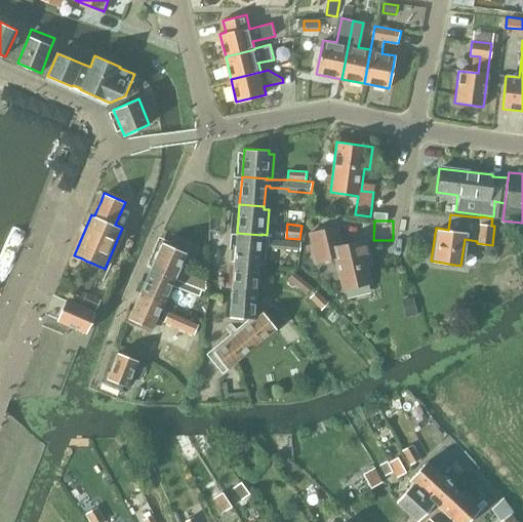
[(343,245),(337,227),(310,233),(317,262),(335,256),(344,289),(371,282),(367,265),(372,264),(366,239),(343,245)]
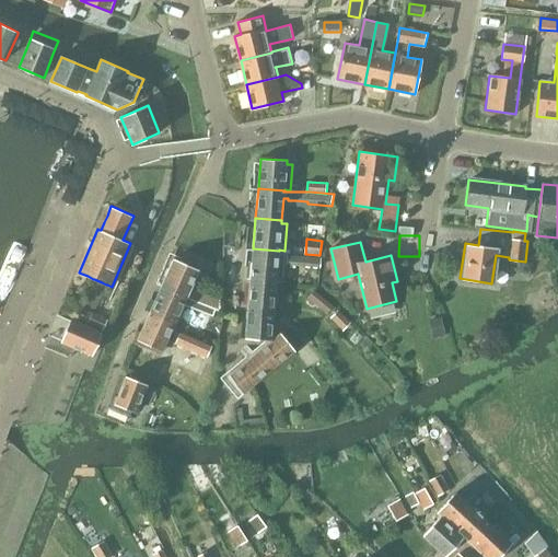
[(251,278),(277,280),(277,279),(279,280),(282,252),(279,252),(279,251),(253,248),(251,278)]
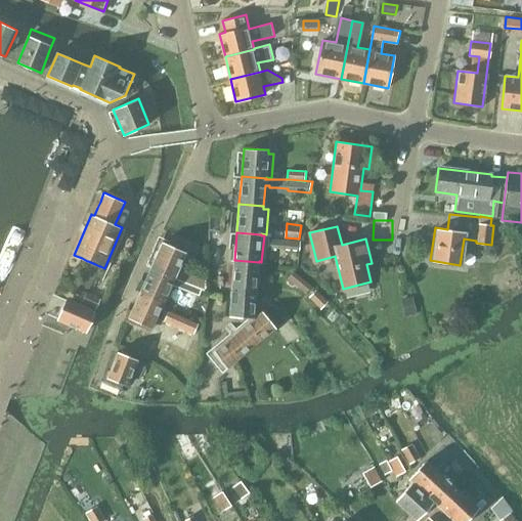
[(298,249),(298,240),(268,237),(267,247),(298,249)]
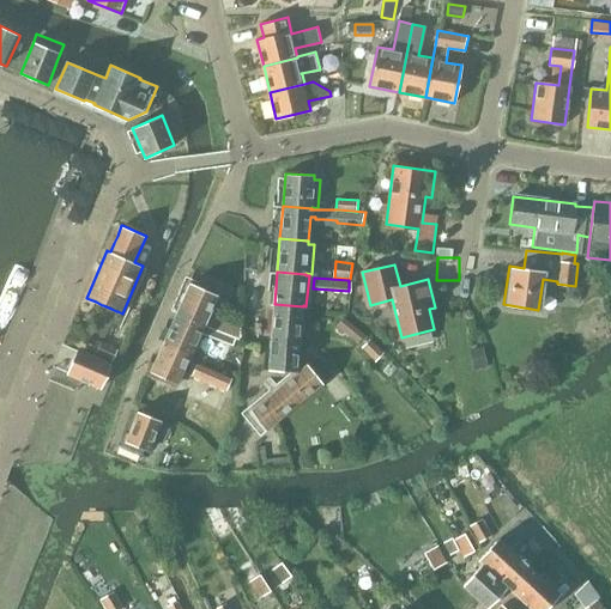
[(189,282),(177,312),(204,324),(218,332),(236,339),(237,338),(241,339),(242,327),(210,314),(217,294),(189,282)]
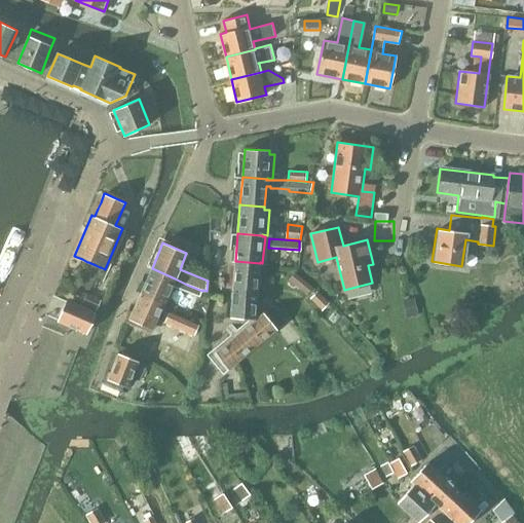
[(233,290),(258,292),(260,263),(235,261),(233,290)]
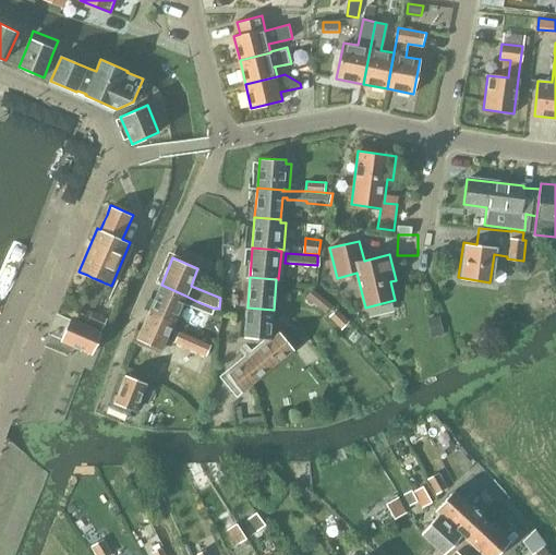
[(198,302),(185,296),(160,285),(149,312),(173,323),(182,303),(213,315),(215,309),(198,302)]
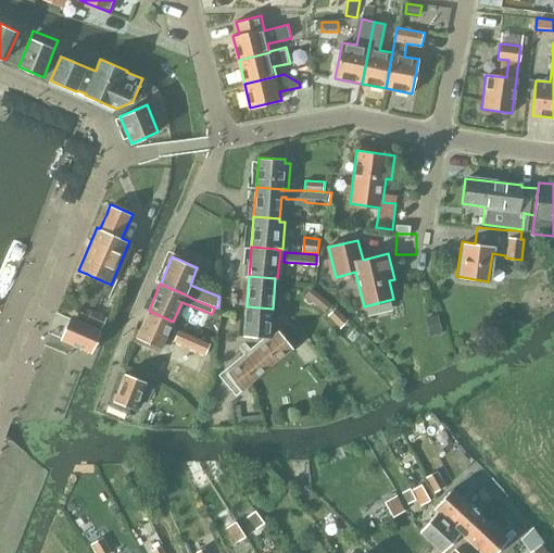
[(325,312),(331,304),(312,288),(305,296),(325,312)]
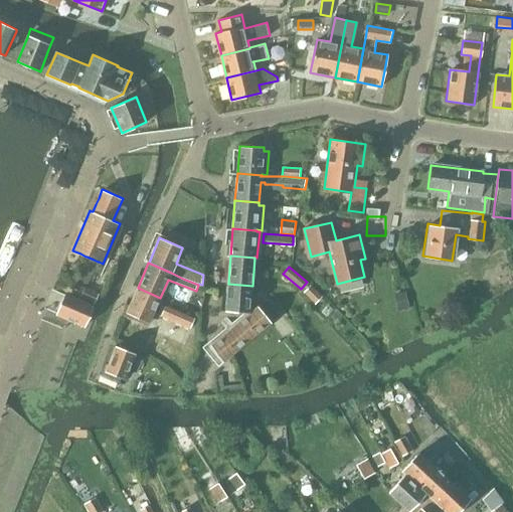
[(249,313),(252,286),(228,284),(225,311),(249,313)]
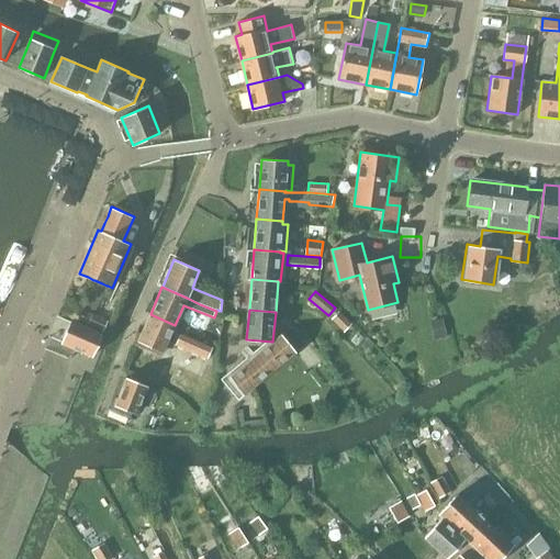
[(345,332),(353,324),(339,310),(332,319),(345,332)]
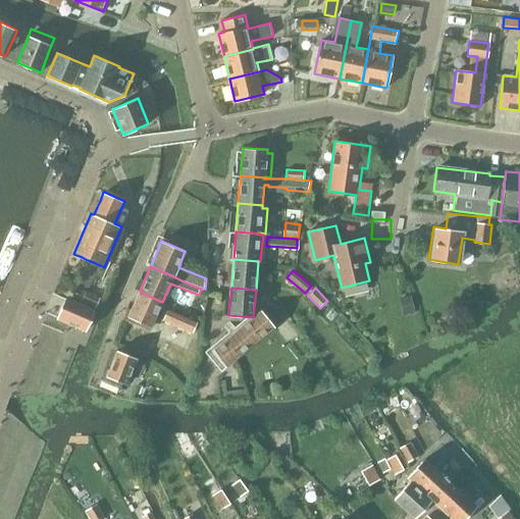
[(101,298),(87,292),(83,302),(97,308),(101,298)]
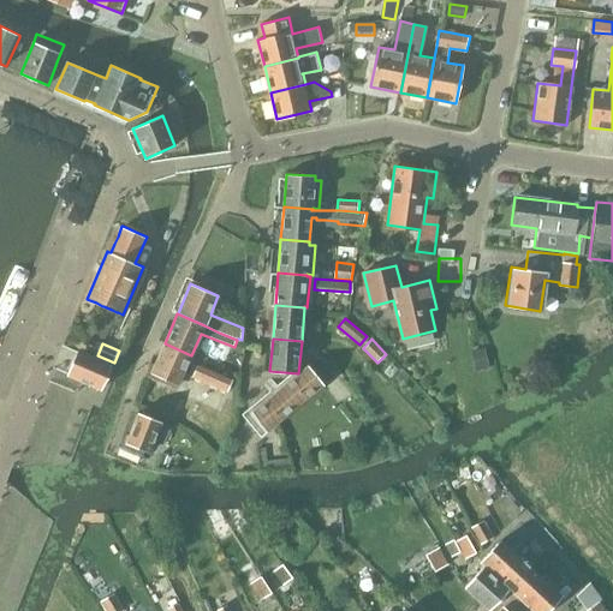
[(178,385),(191,355),(165,343),(152,373),(178,385)]
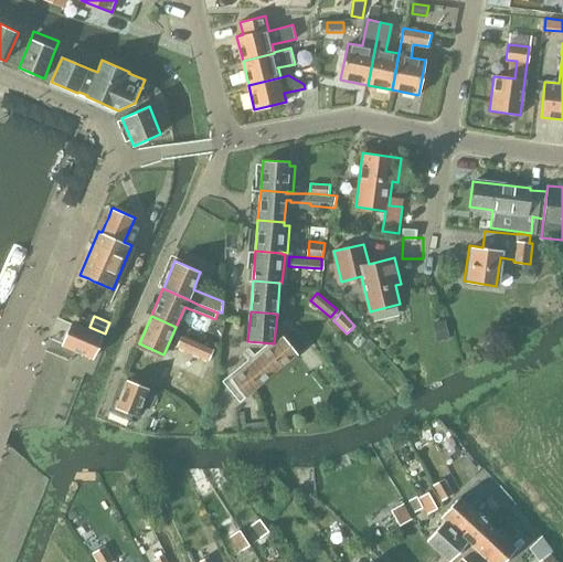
[(434,322),(436,335),(449,332),(447,320),(434,322)]
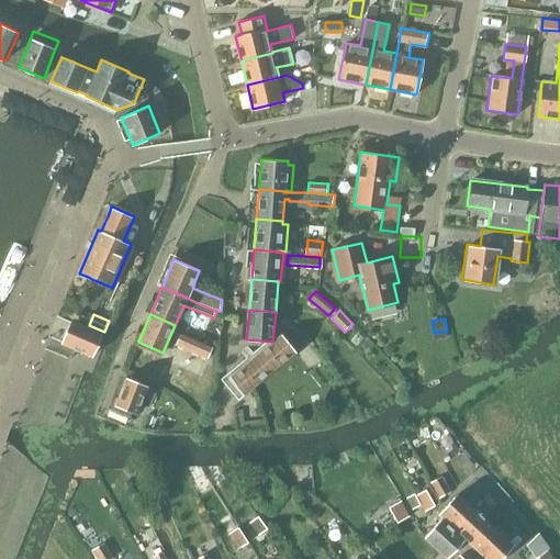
[(92,356),(102,334),(71,321),(62,343),(92,356)]
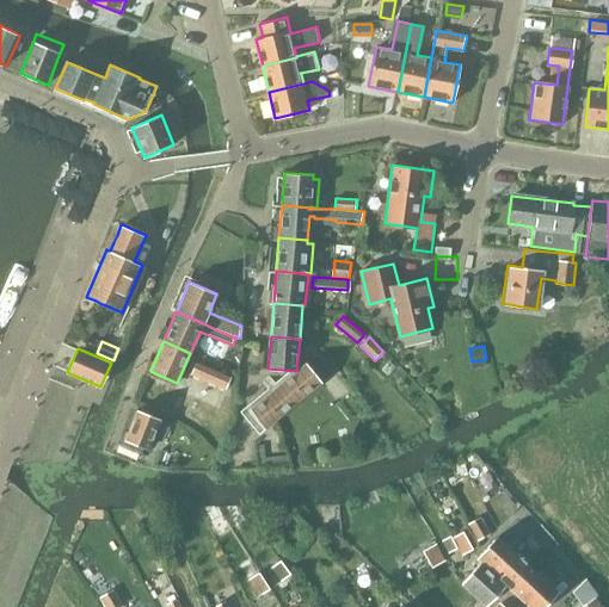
[(318,354),(309,361),(324,381),(332,373),(318,354)]
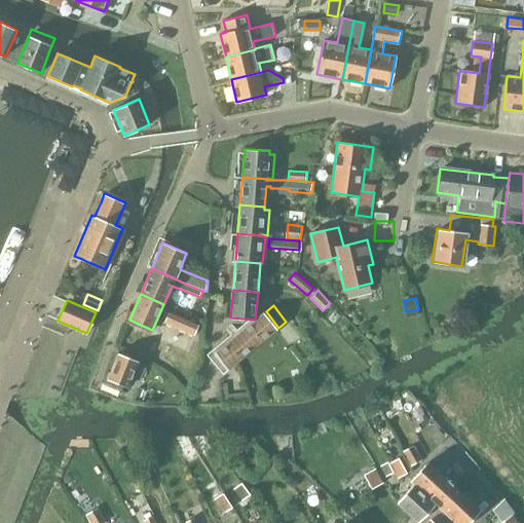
[(194,336),(199,326),(169,312),(163,323),(194,336)]
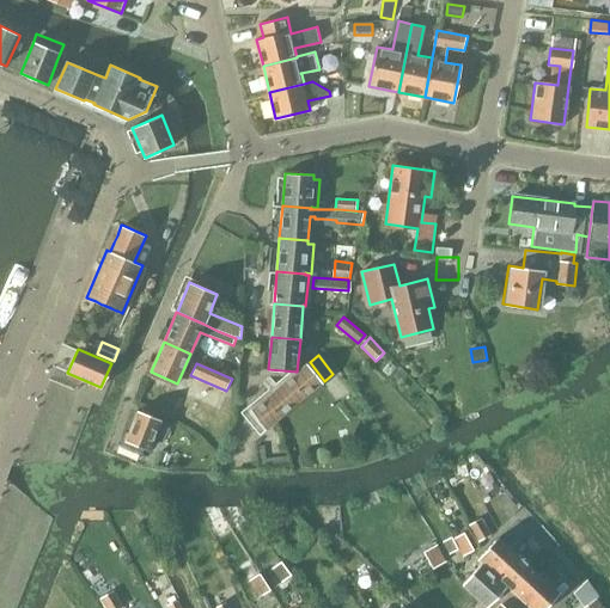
[(306,363),(297,372),(251,410),(267,430),(323,384),(306,363)]
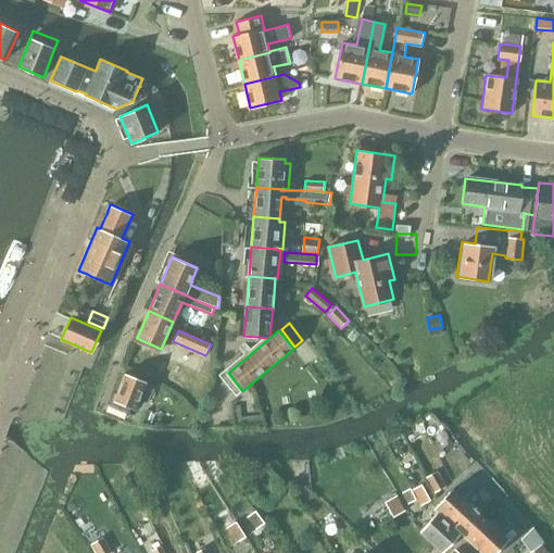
[(147,402),(153,386),(147,382),(126,374),(114,401),(136,411),(140,400),(147,402)]
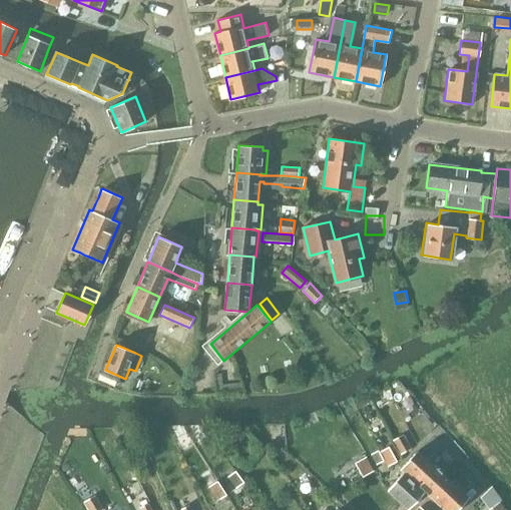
[(404,455),(413,450),(405,436),(396,441),(404,455)]
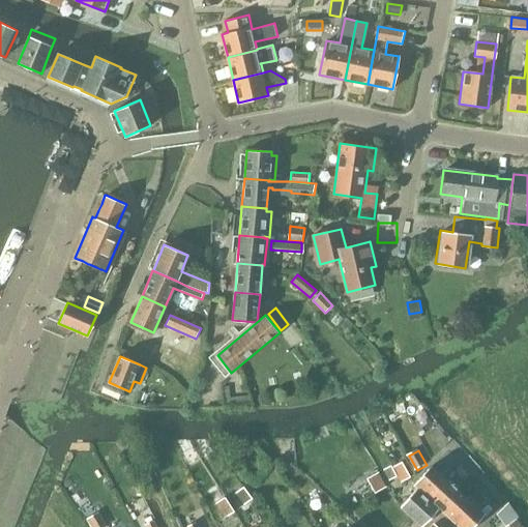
[(411,477),(403,461),(392,467),(402,482),(411,477)]
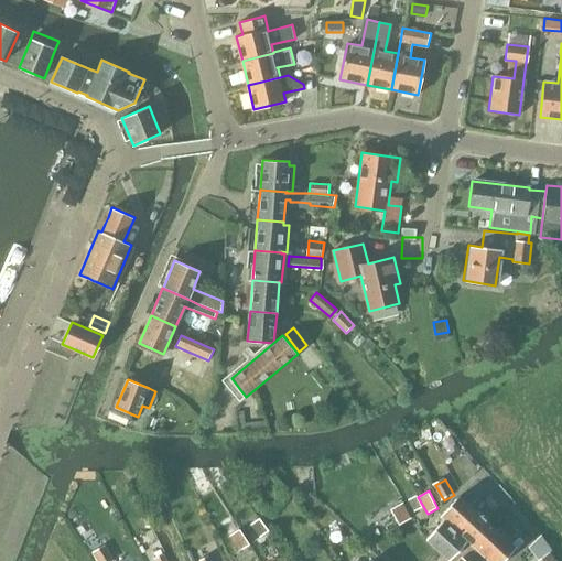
[(417,495),(408,499),(414,511),(422,507),(417,495)]
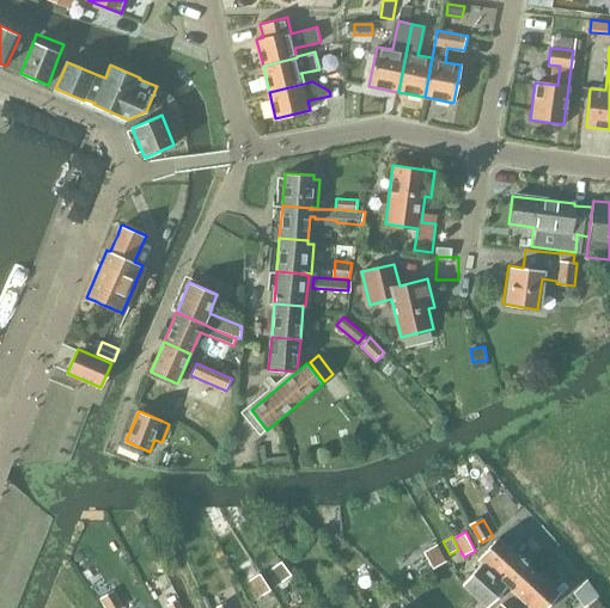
[(498,577),(518,556),(516,552),(514,553),(498,538),(479,559),(498,577)]
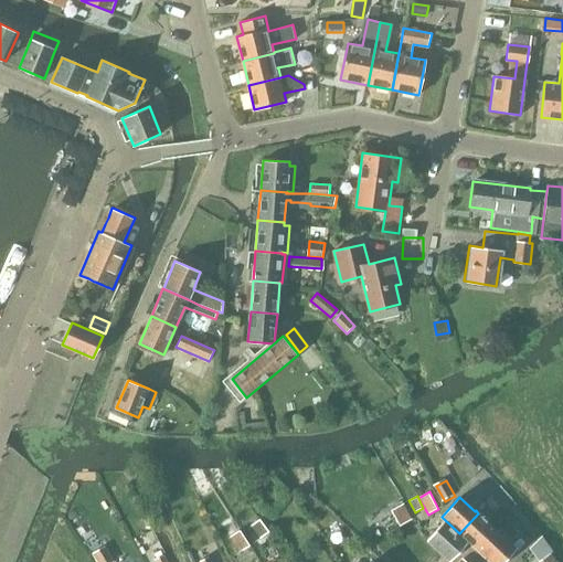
[(412,519),(404,502),(392,508),(401,526),(412,519)]
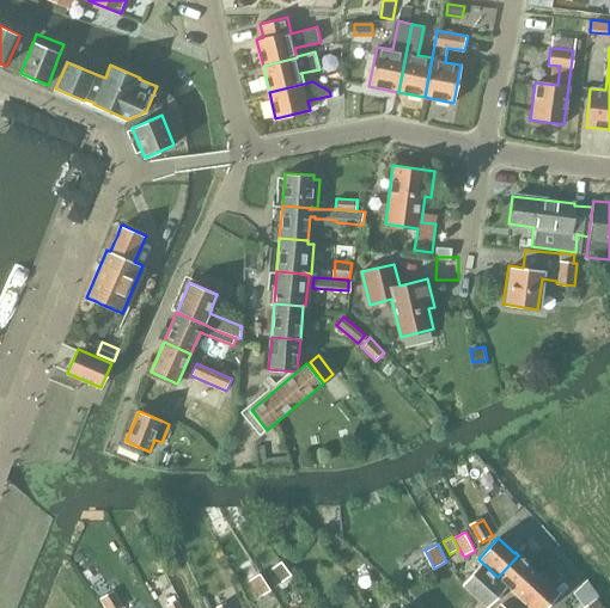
[(518,556),(498,577),(514,594),(535,571),(528,564),(530,562),(522,554),(519,557),(518,556)]
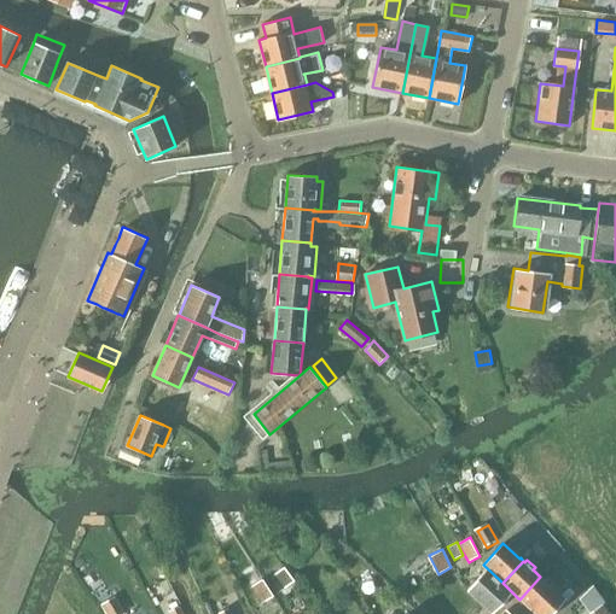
[(296,579),(286,566),(273,576),(283,589),(296,579)]
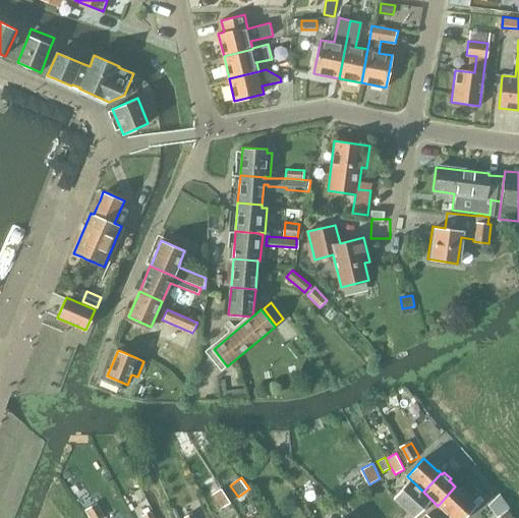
[(414,517),(430,500),(409,480),(393,498),(414,517)]
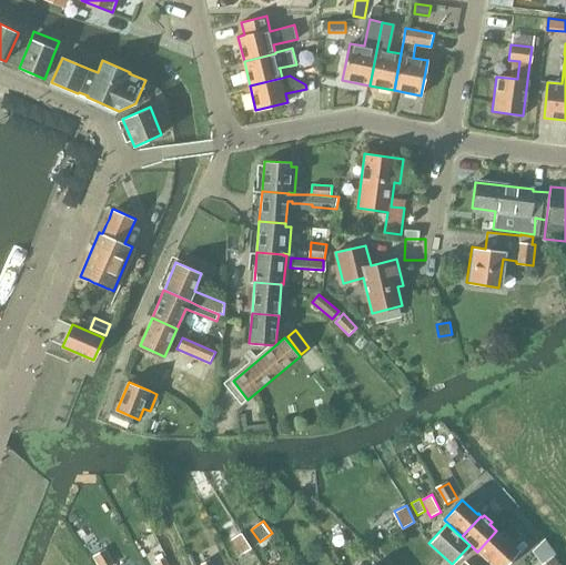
[(496,531),(477,552),(492,564),(506,564),(519,552),(496,531)]
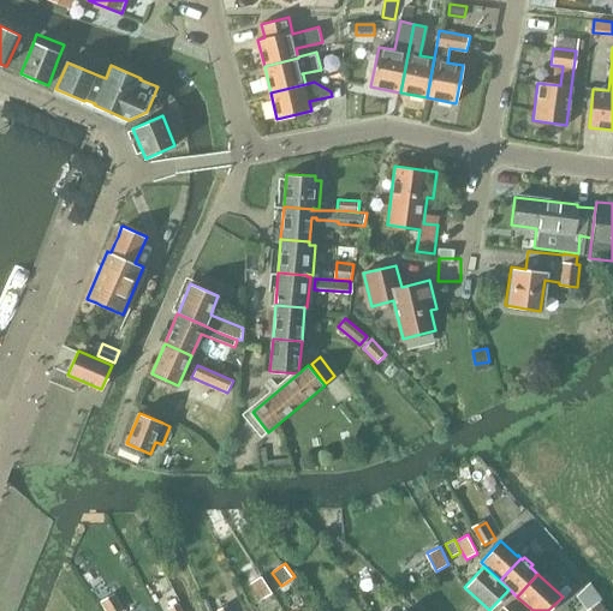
[(273,593),(261,575),(249,583),(260,600),(273,593)]
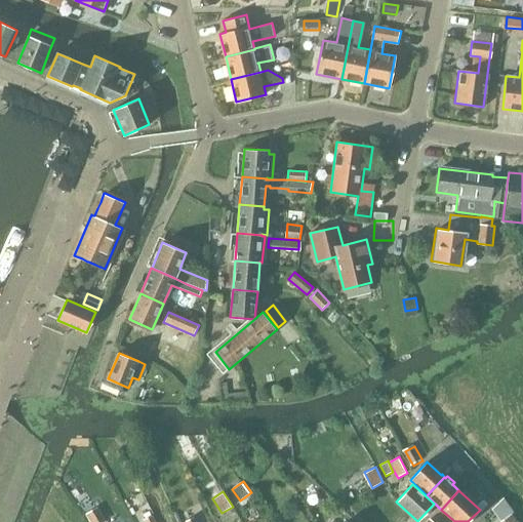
[(87,513),(91,521),(103,521),(107,520),(98,506),(87,513)]
